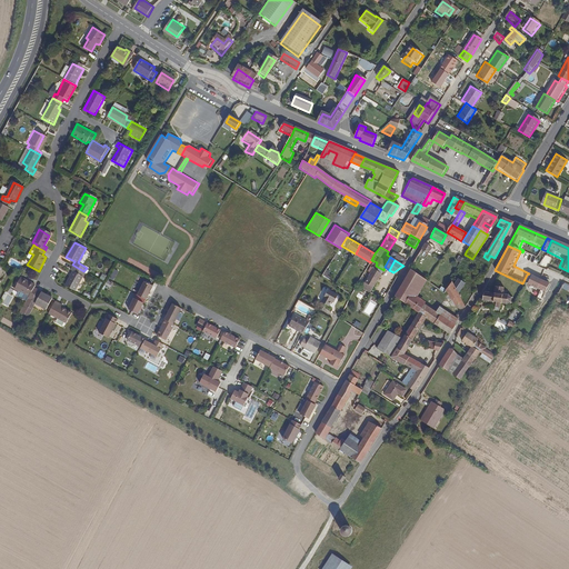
[(73,271),(66,283),(76,289),(83,276),(81,275),(83,271),(72,265),(70,269),(73,271)]
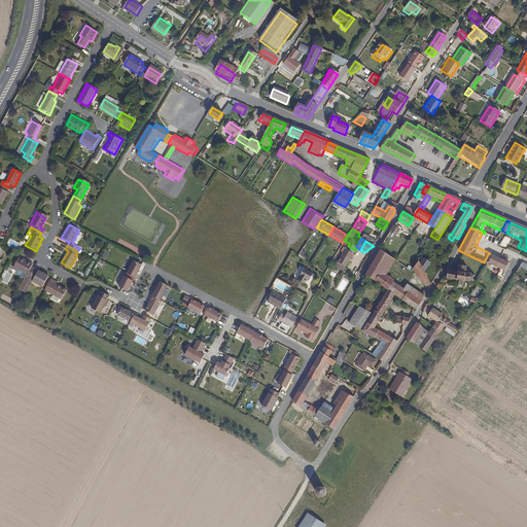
[(343,271),(355,250),(348,246),(336,267),(343,271)]
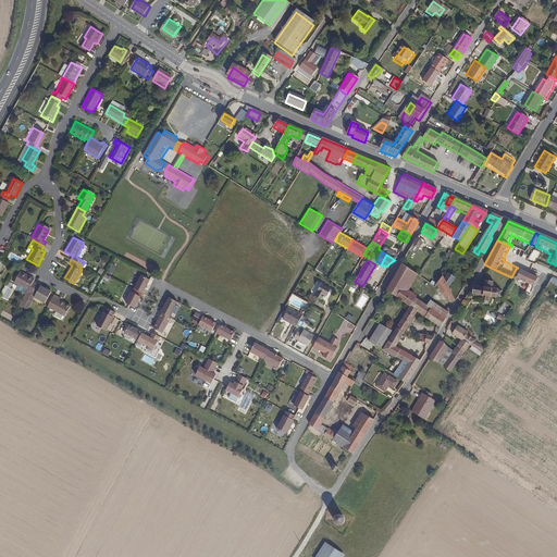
[(407,293),(401,289),(412,271),(404,264),(387,293),(409,307),(417,312),(441,327),(446,319),(445,318),(426,306),(416,298),(407,293)]
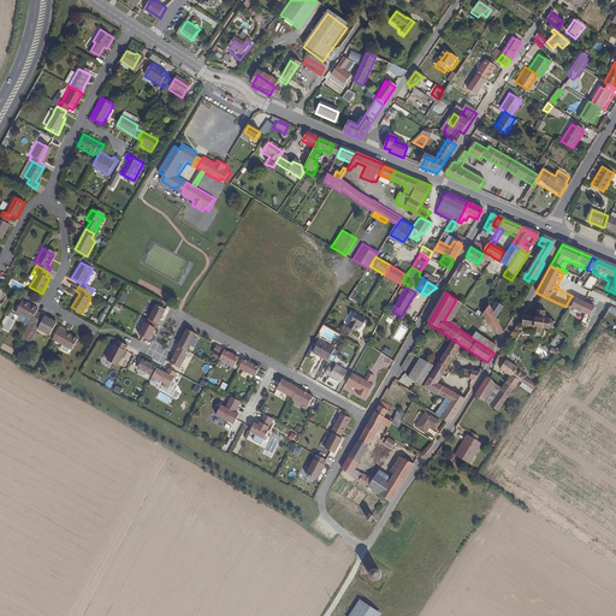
[(578,312),(584,301),(573,296),(570,297),(566,307),(578,312)]
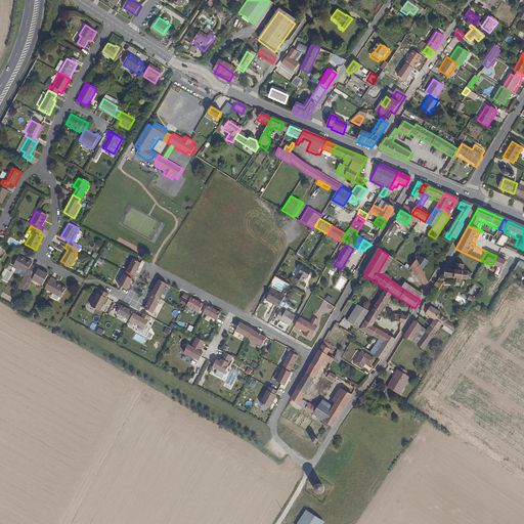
[(384,273),(394,258),(388,255),(378,272),(383,275),(384,273)]
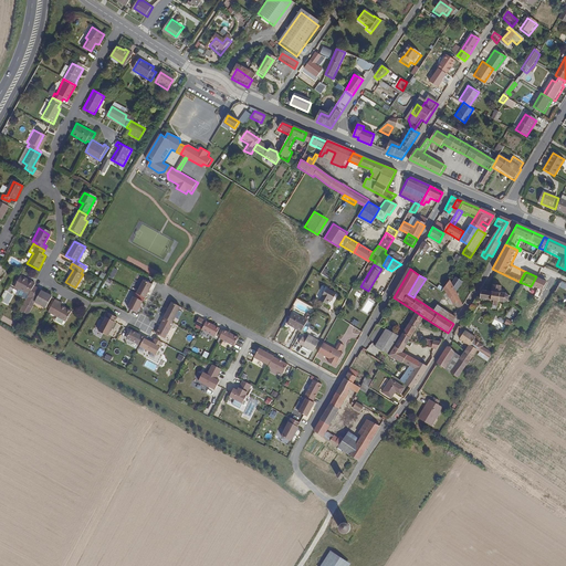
[(34,283),(20,276),(13,289),(27,296),(18,312),(22,314),(38,287),(33,285),(34,283)]
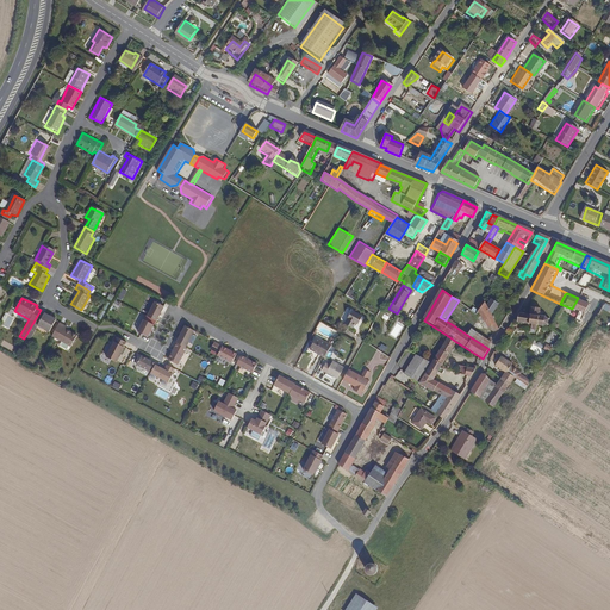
[(493,319),(502,306),(489,298),(486,304),(493,319)]
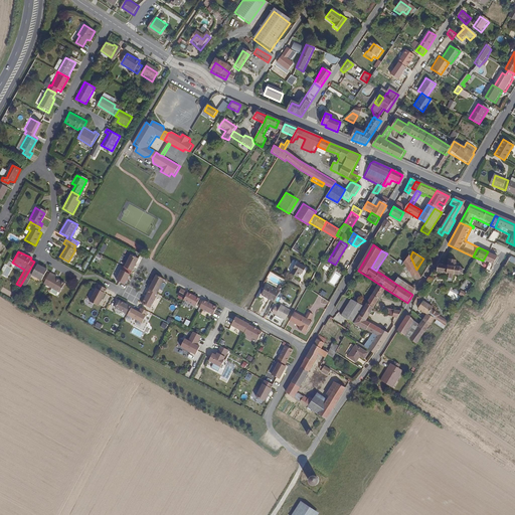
[(493,267),(499,256),(488,251),(483,261),(493,267)]
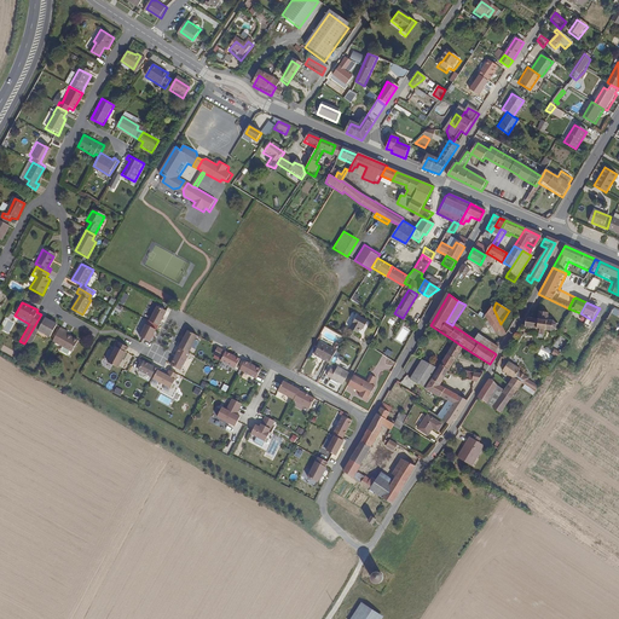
[(493,308),(492,305),(485,317),(487,319),(490,316),(499,336),(501,337),(505,335),(501,324),(493,308)]
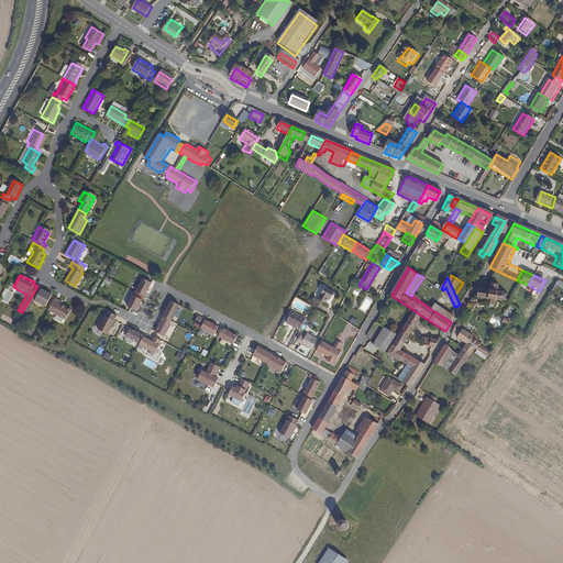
[(144,298),(151,285),(143,279),(135,293),(144,298)]
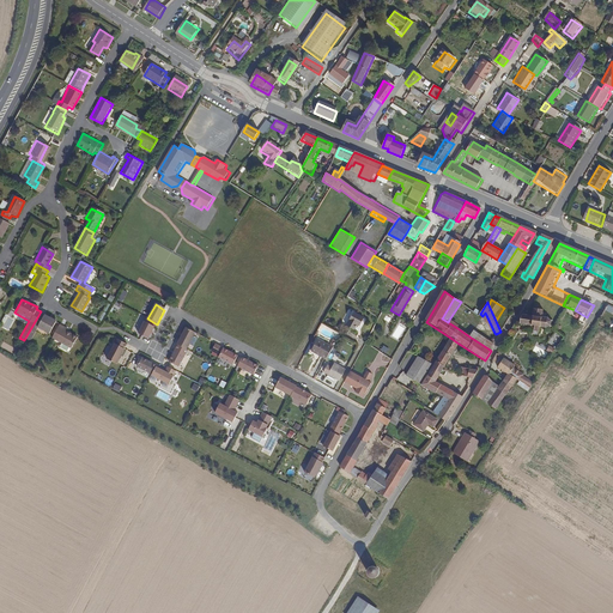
[(520,323),(536,326),(536,328),(540,328),(540,327),(544,327),(544,328),(546,329),(546,327),(548,326),(550,326),(551,325),(551,322),(552,322),(553,321),(551,320),(553,319),(552,316),(550,317),(546,317),(546,315),(544,315),(544,313),(542,311),(542,310),(533,309),(532,315),(521,314),(520,314),(520,323)]
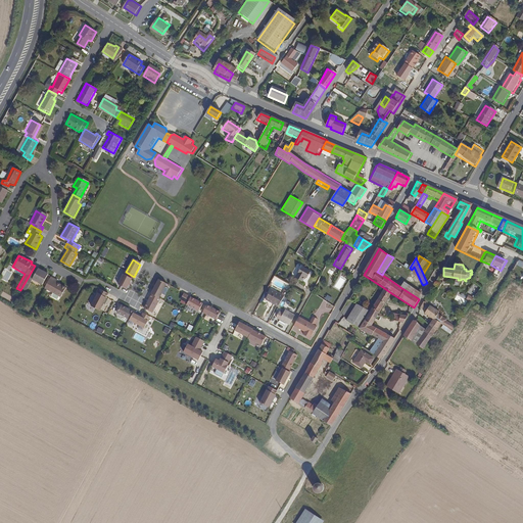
[(48,273),(35,266),(20,290),(25,292),(33,279),(42,284),(48,273)]
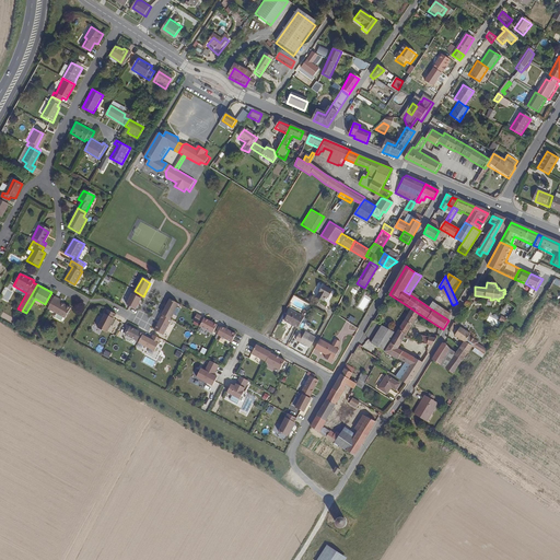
[(329,298),(333,291),(324,284),(316,296),(325,301),(327,296),(329,298)]
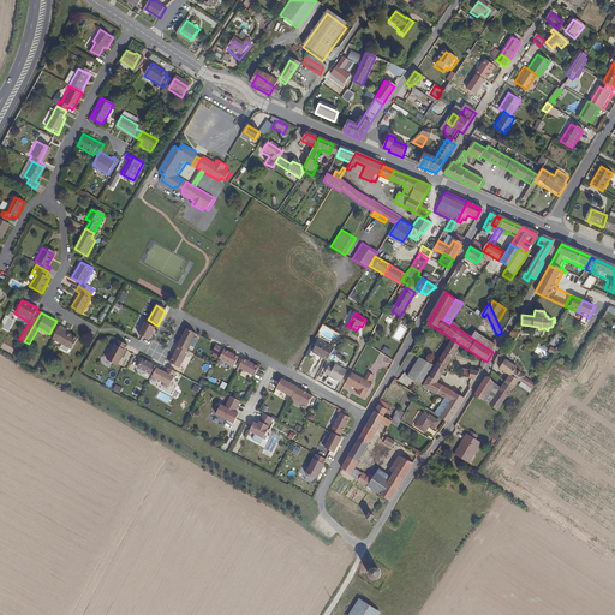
[(148,341),(155,329),(145,323),(138,335),(148,341)]
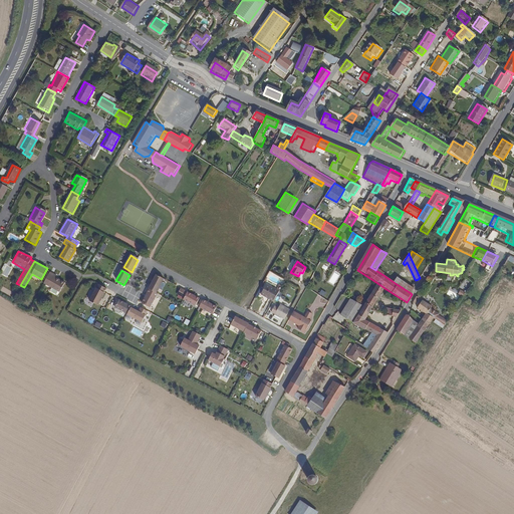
[(56,275),(50,272),(43,283),(59,292),(64,282),(55,277),(56,275)]
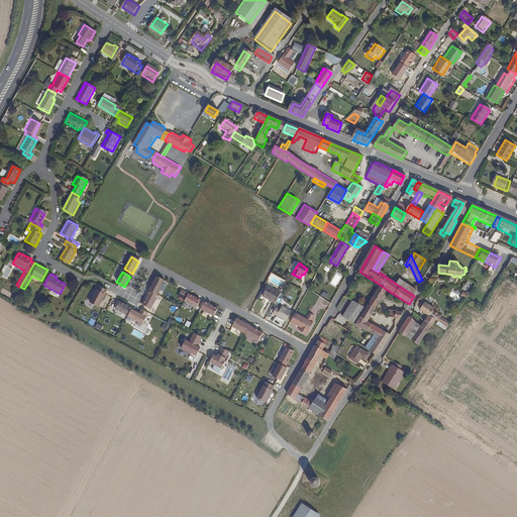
[(158,295),(165,282),(158,278),(149,291),(151,292),(158,295)]
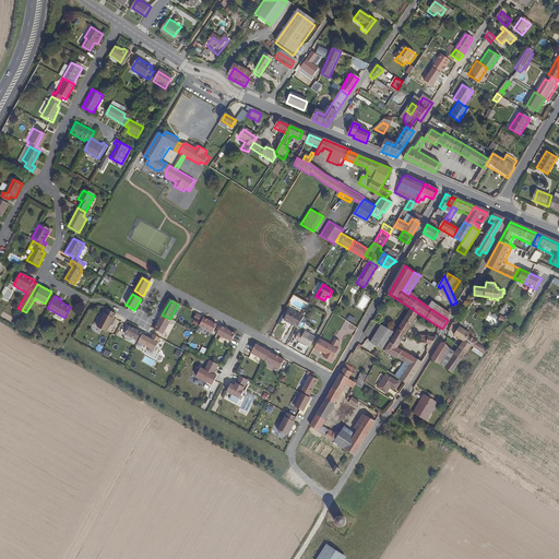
[(450,314),(431,301),(428,307),(447,319),(450,314)]
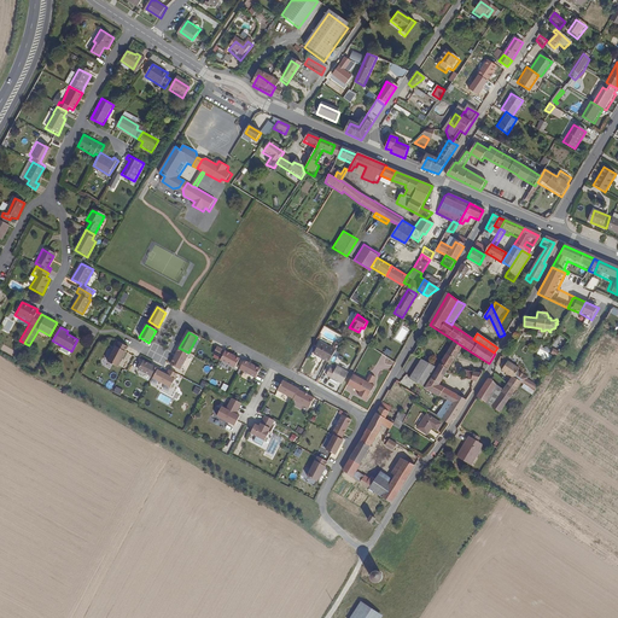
[(328,361),(336,349),(320,340),(314,351),(328,361)]
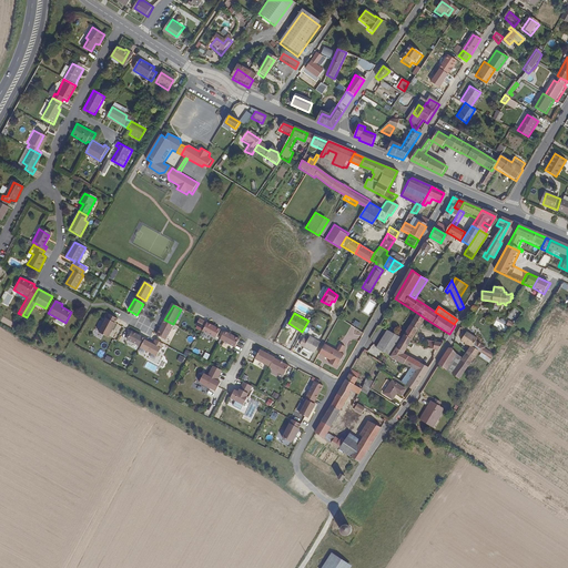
[(412,340),(425,318),(417,313),(404,334),(412,340)]
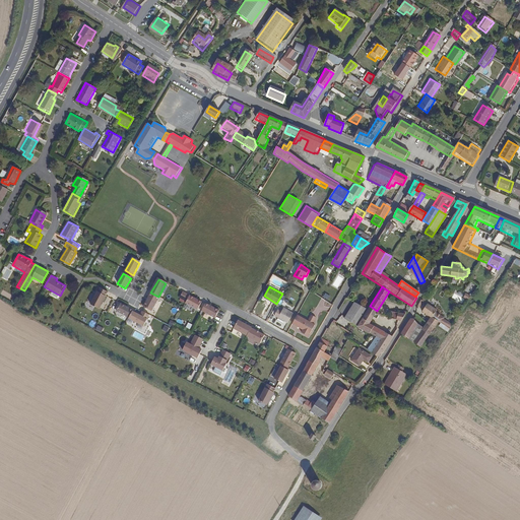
[(100,309),(109,293),(101,288),(90,305),(100,309)]
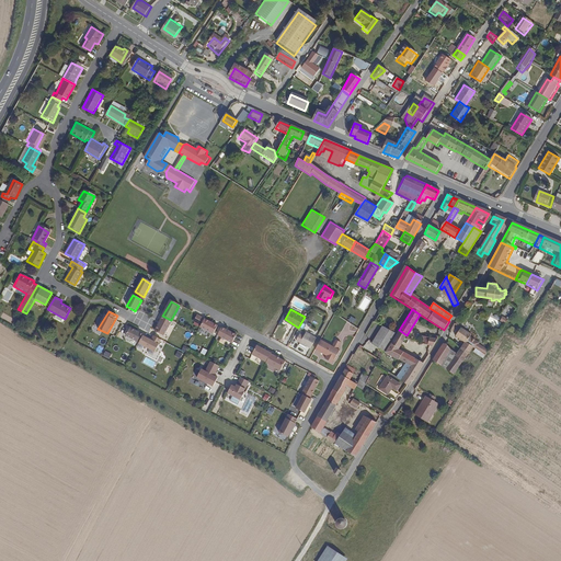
[(164,338),(172,321),(164,317),(155,332),(164,338)]
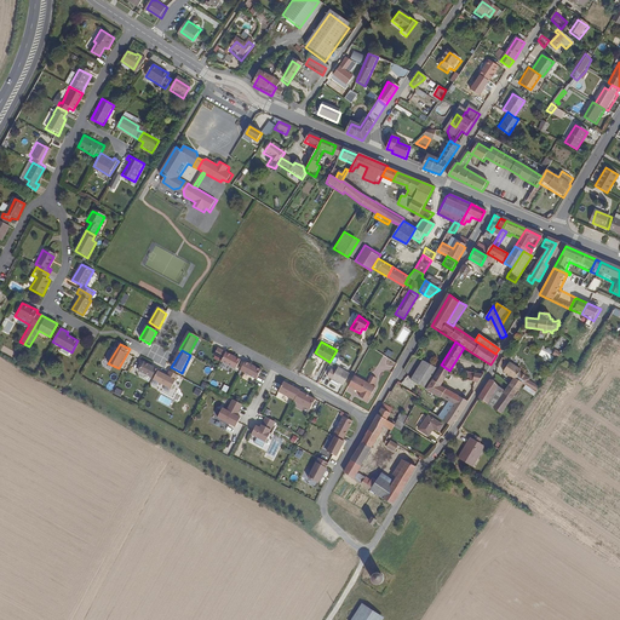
[(236,371),(241,362),(227,354),(222,362),(236,371)]
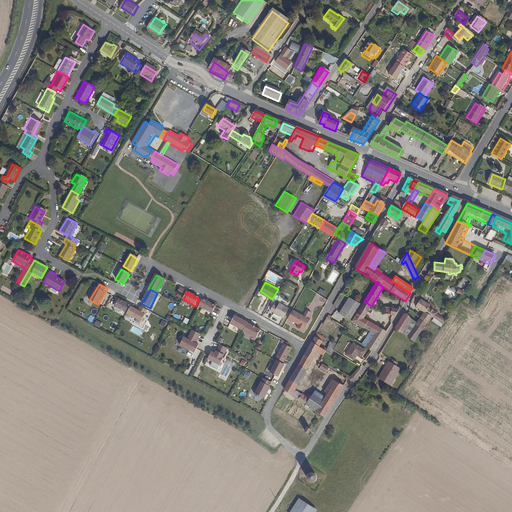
[(352,320),(362,305),(348,298),(338,314),(339,314),(352,320)]
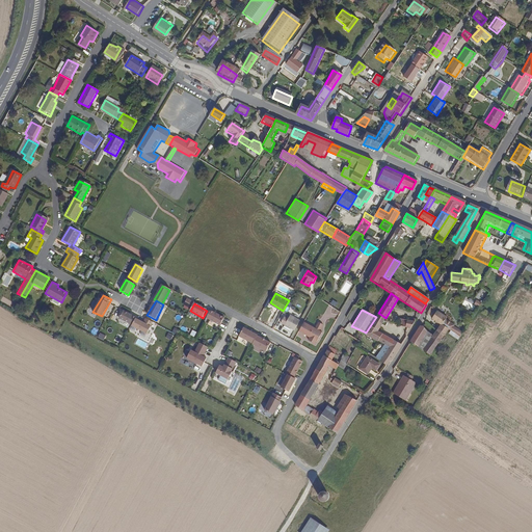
[(448,328),(443,325),(447,320),(448,318),(435,310),(430,318),(441,324),(435,330),(443,336),(448,328)]
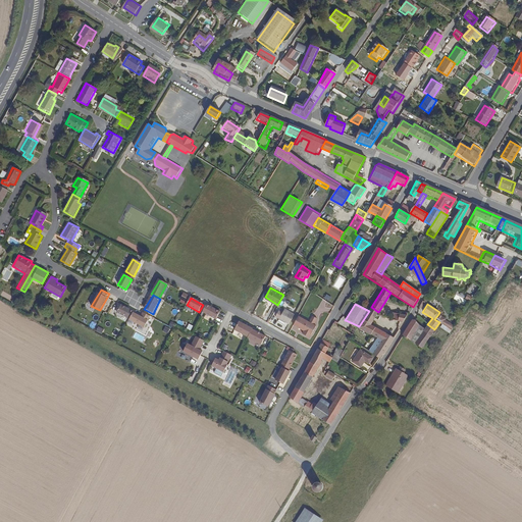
[(134,312),(121,305),(117,313),(131,319),(133,314),(134,312)]
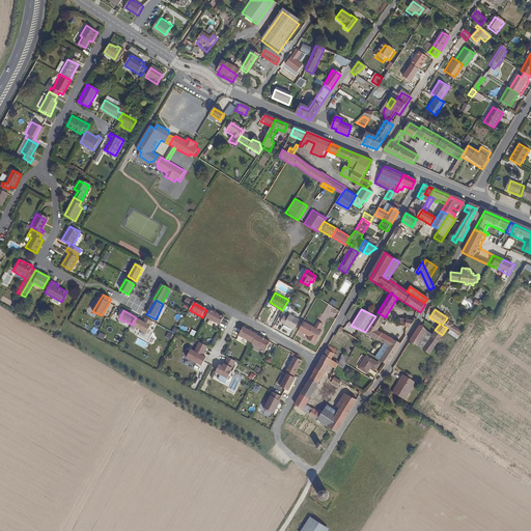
[(206,318),(220,326),(224,318),(211,311),(206,318)]
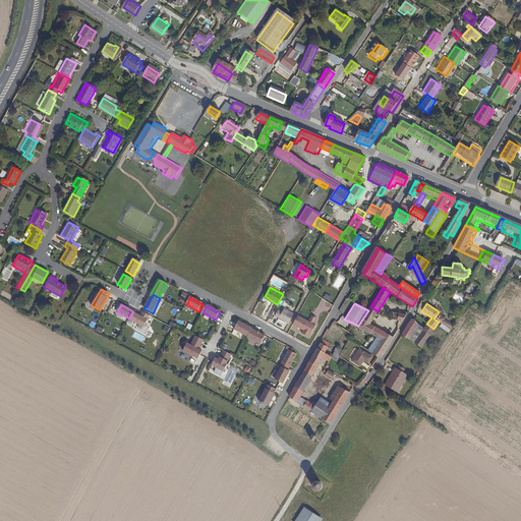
[(393,339),(369,325),(378,311),(370,306),(368,310),(358,326),(377,337),(367,350),(380,358),(393,339)]
